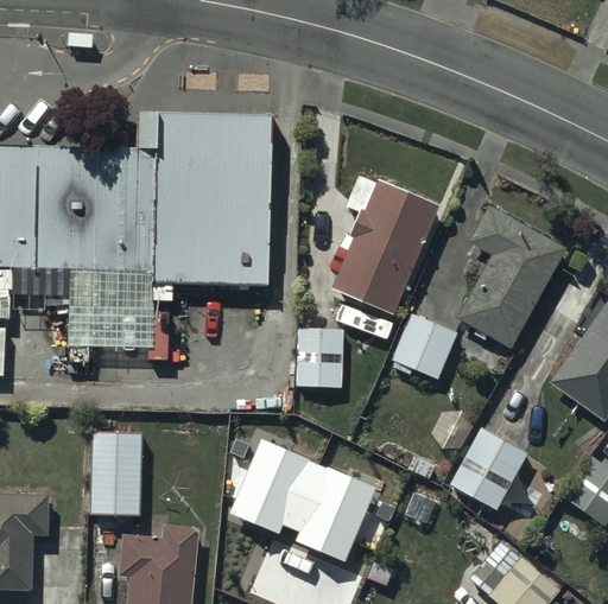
[(274,180),(0,169),(0,312),(268,323),(274,180)]
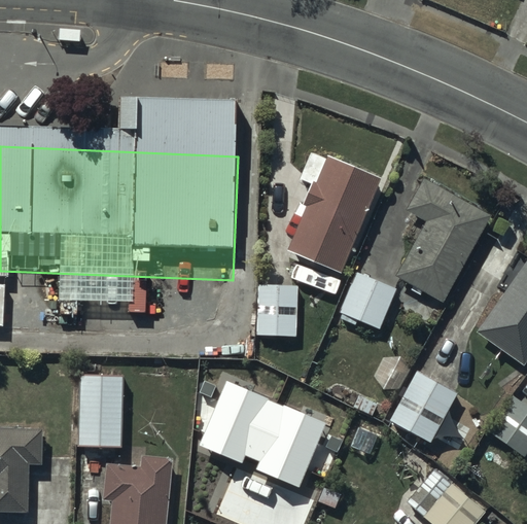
[(342,275),(380,179),(327,158),(326,160),(311,152),(300,179),(311,184),(303,204),(306,206),(286,250),(342,275)]
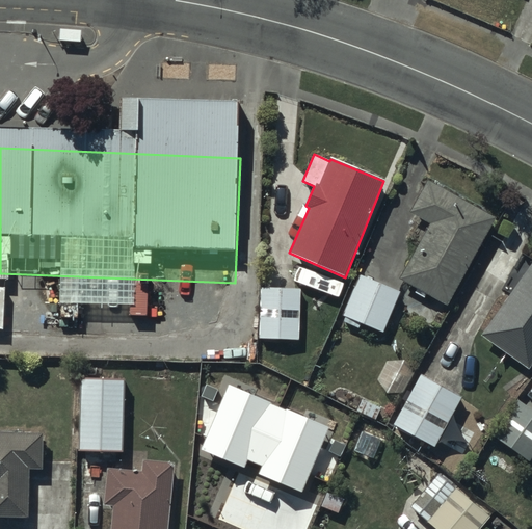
[(496,217),(427,180),(409,212),(429,223),(399,279),(447,306),(496,217)]
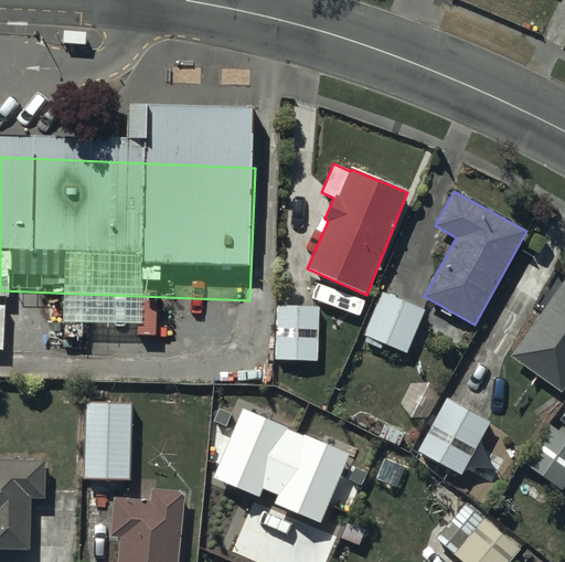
[(564,385),(564,276),(510,354),(561,391),(564,385)]
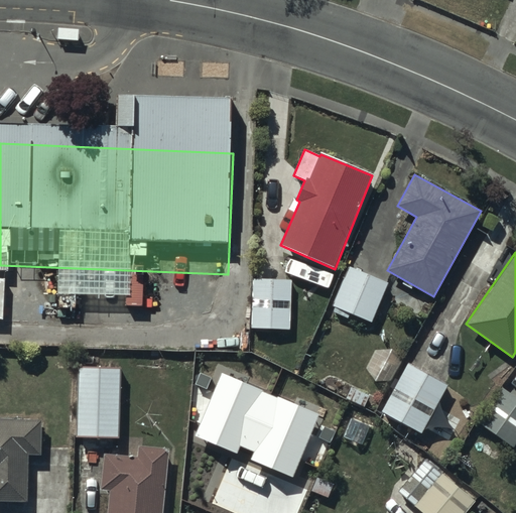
[(389,284),(350,266),(333,304),(371,323),(389,284)]
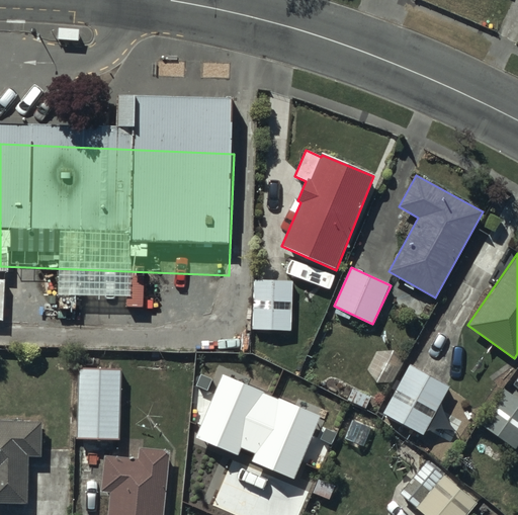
[(292,279),(253,278),(252,329),(291,330),(292,279)]
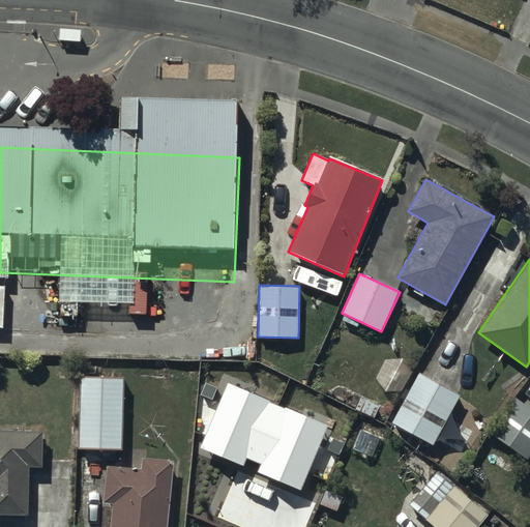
[(461,397),(419,374),(391,423),(433,446),(461,397)]
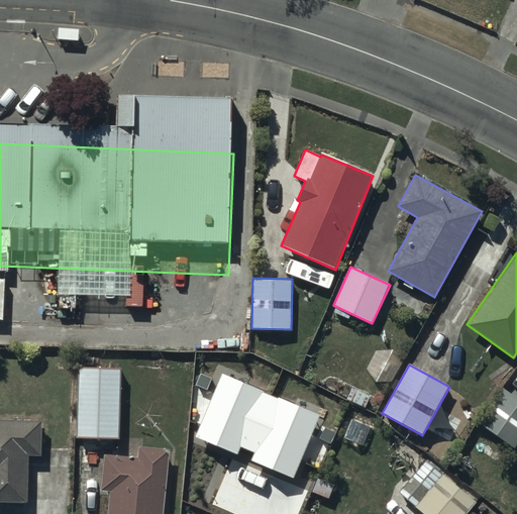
[(121,367),(79,366),(77,438),(119,439),(121,367)]
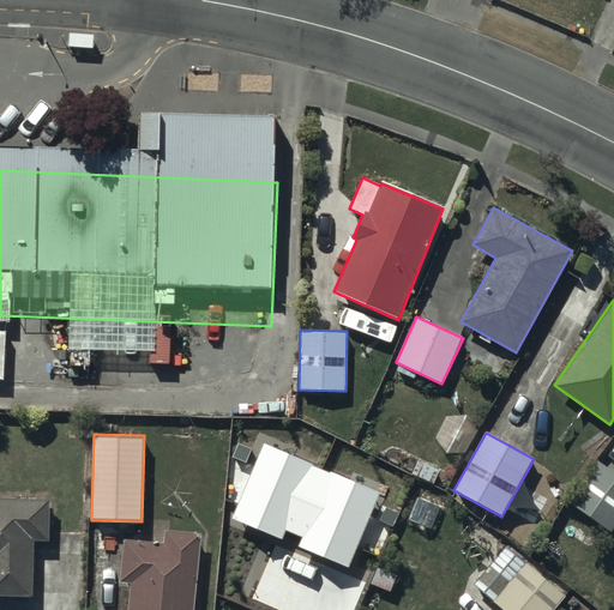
[(260,495),(266,445),(235,442),(230,493),(260,495)]
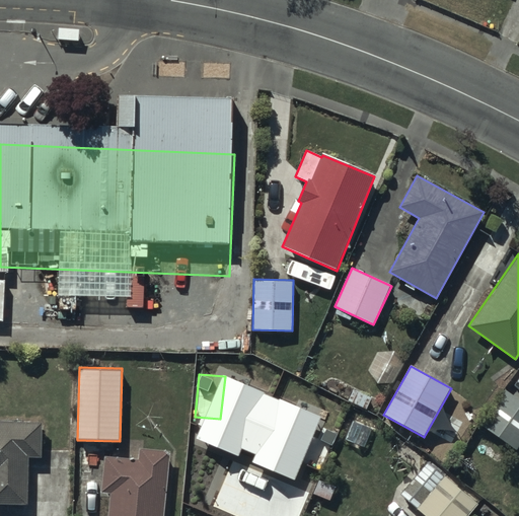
[(518,445),(518,398),(507,390),(483,426),(517,449),(518,445)]
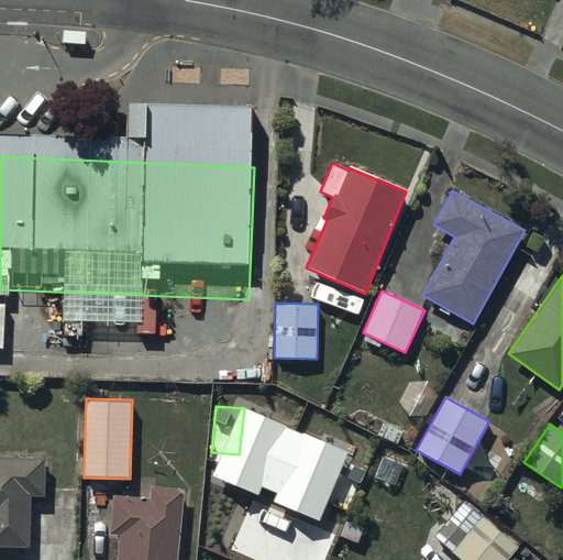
[(45,459),(0,457),(0,547),(29,548),(31,495),(44,495),(45,459)]
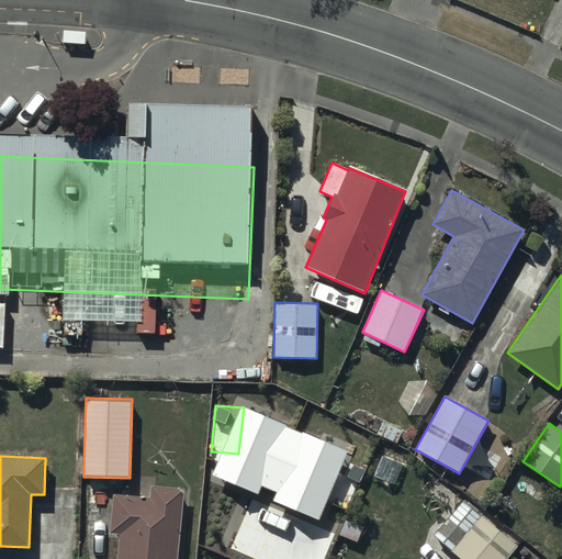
[(176,558),(183,490),(152,487),(150,498),(113,494),(109,533),(119,534),(115,558),(176,558)]
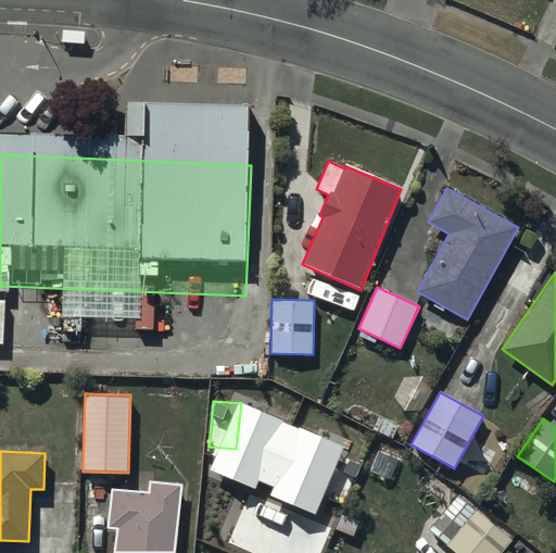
[(458,494),(429,528),(457,552),(502,552),(513,542),(458,494)]
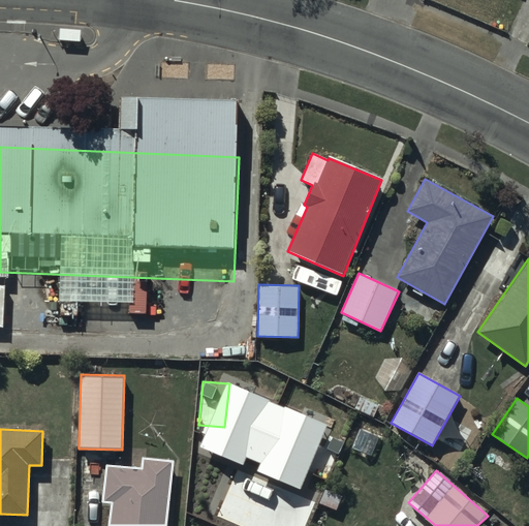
[(269,525),(272,497),(209,491),(205,525),(269,525)]
